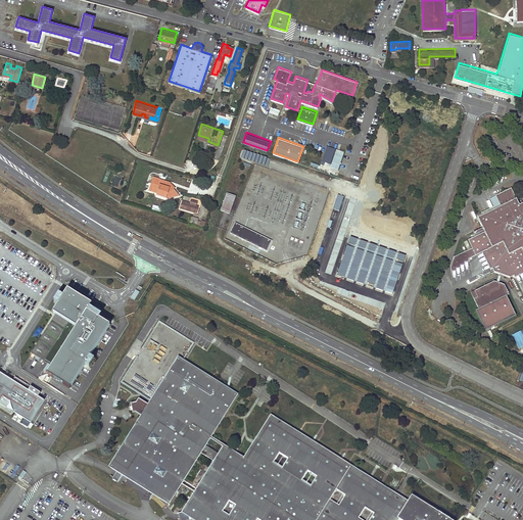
[(336,147),(330,164),(339,168),(341,161),(340,161),(343,149),(336,147)]
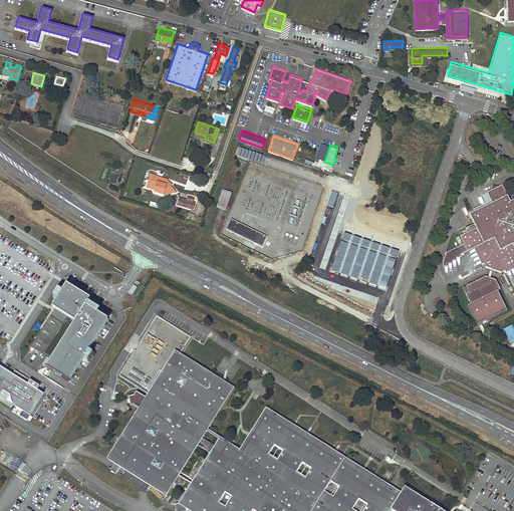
[(151,182),(156,184),(155,189),(167,193),(168,191),(168,192),(173,190),(174,188),(170,183),(171,181),(167,180),(163,180),(163,181),(159,180),(156,174),(151,172),(149,178),(152,179),(151,182)]
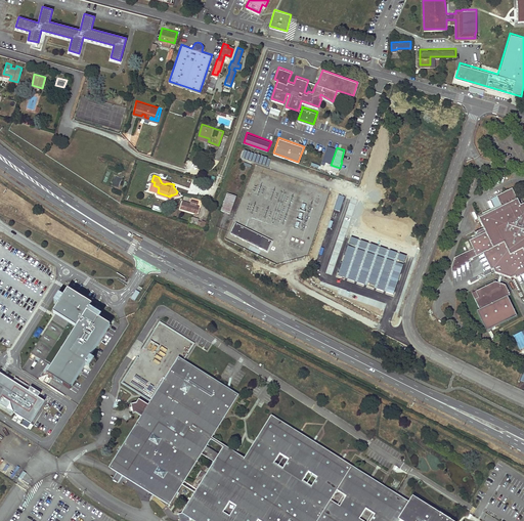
[(470,255),(484,250),(492,266),(493,266),(495,269),(500,271),(503,272),(511,275),(515,273),(516,274),(523,269),(523,199),(521,200),(518,193),(516,194),(514,190),(515,189),(513,185),(496,192),(501,203),(479,213),(486,229),(470,236),(473,245),(454,254),(451,264),(451,267),(457,267),(457,264),(462,264),(462,262),(466,261),(466,258),(470,258),(470,255)]
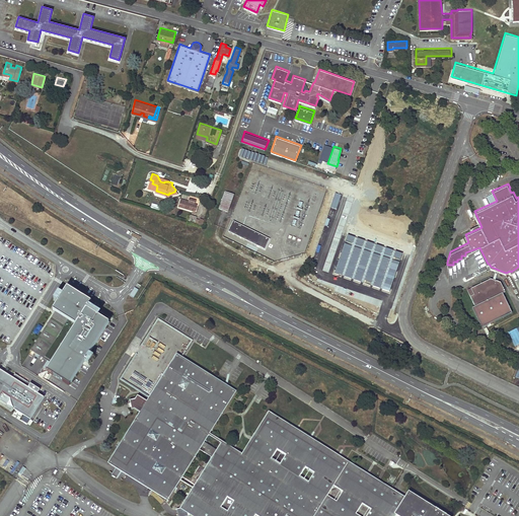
[(219,207),(227,210),(233,192),(225,190),(219,207)]
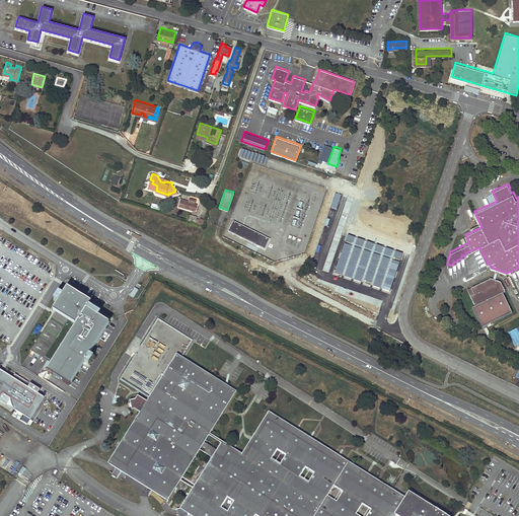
[(178,204),(193,208),(195,202),(180,198),(178,204)]
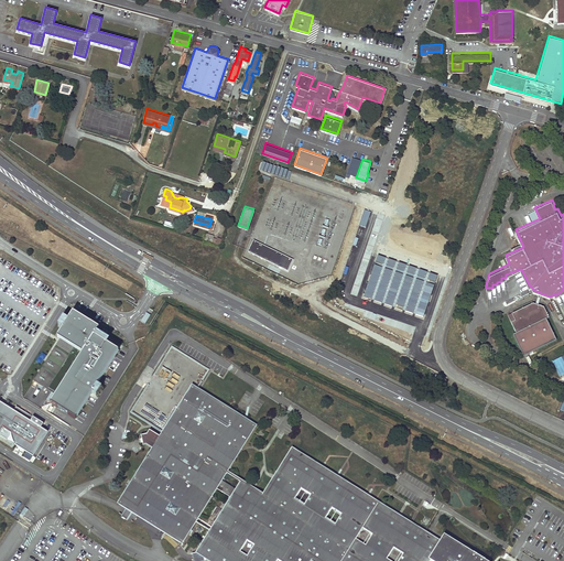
[(212,239),(214,233),(206,230),(204,237),(212,239)]
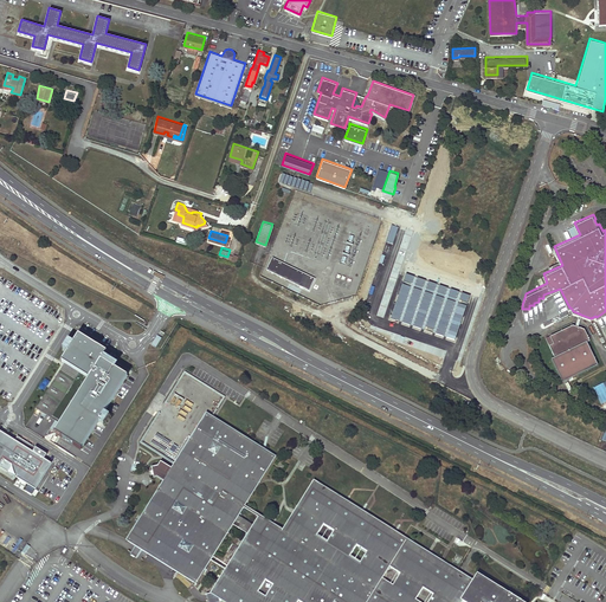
[(266,266),(300,283),(305,271),(272,254),(266,266)]
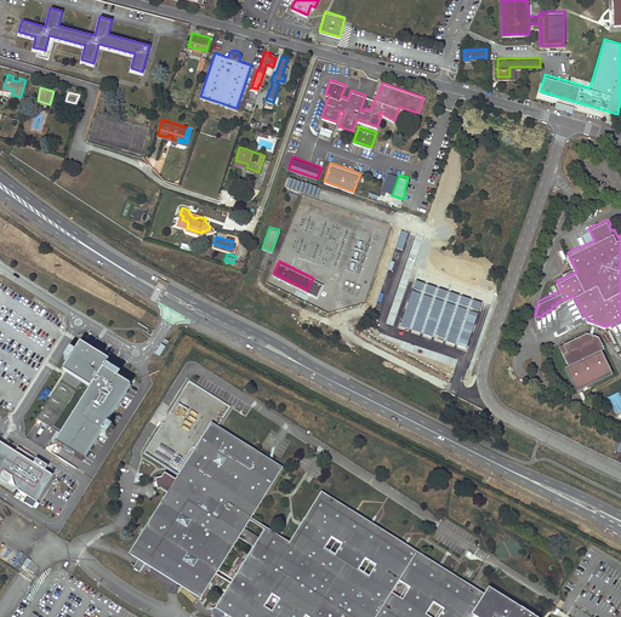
[(587,330),(559,344),(569,363),(602,347),(604,346),(599,333),(593,332),(590,331),(587,330)]
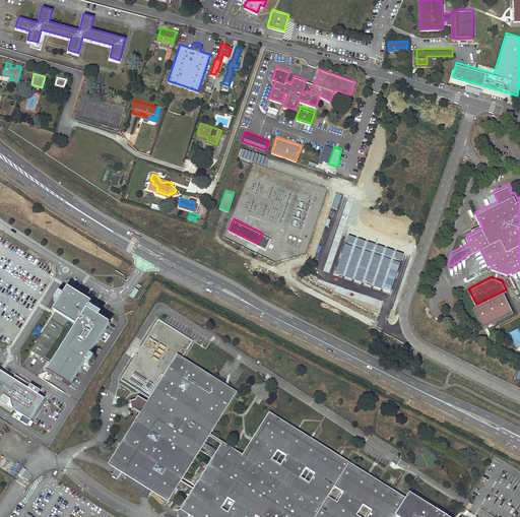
[(84,307),(88,300),(65,284),(51,308),(55,311),(74,323),(84,307)]
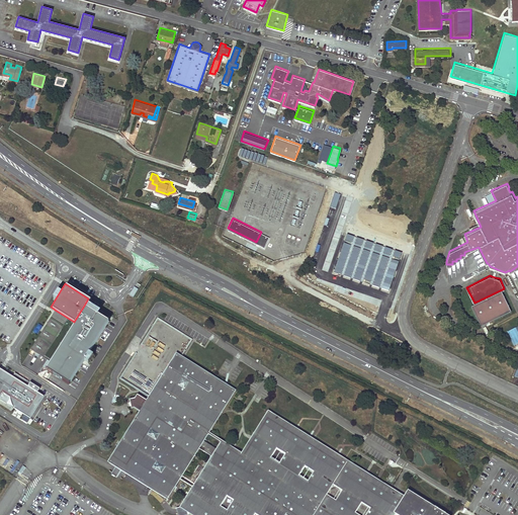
[(130,292),(134,294),(138,286),(134,284),(130,292)]
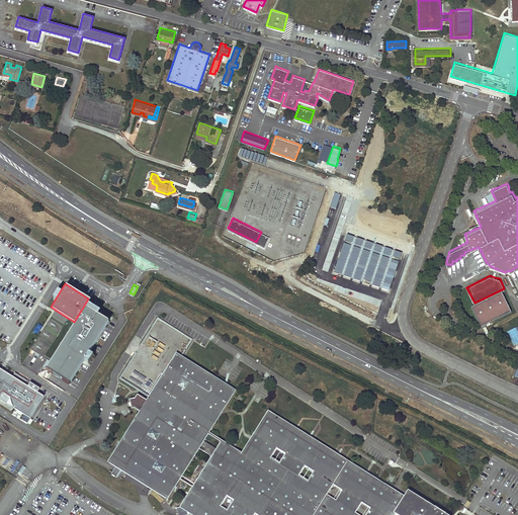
[(511,310),(502,289),(475,303),(471,305),(482,324),(511,310)]
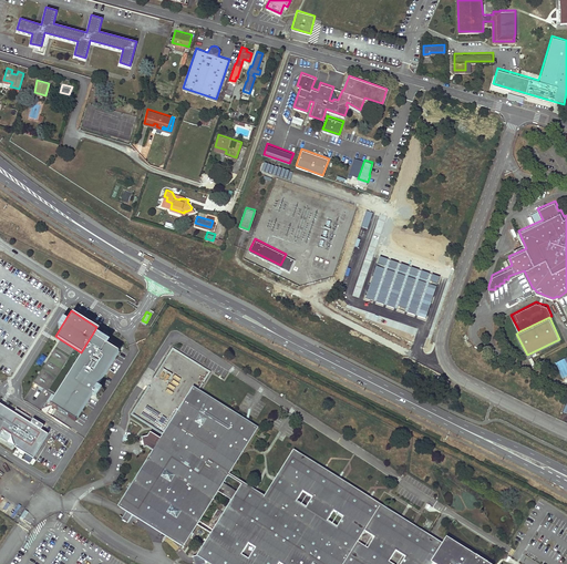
[(117,350),(92,335),(81,352),(54,393),(49,402),(74,418),(117,350)]
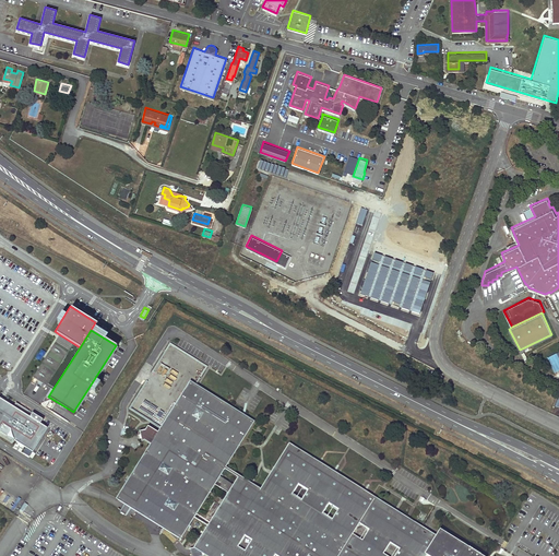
[(59,334),(33,375),(54,388),(80,347),(59,334)]
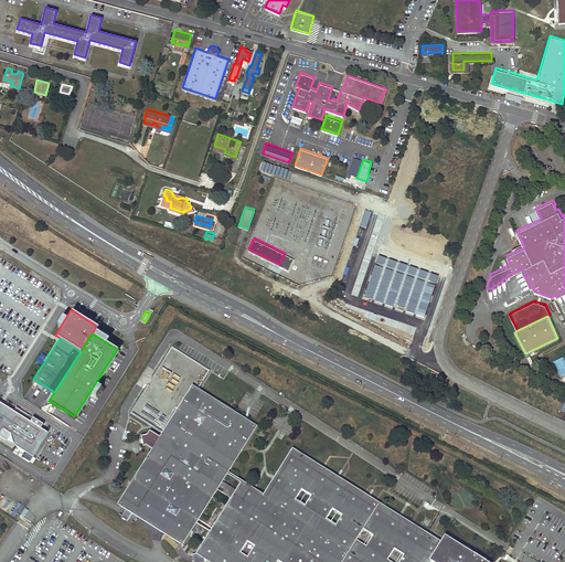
[(193,384),(198,388),(209,368),(172,345),(131,410),(159,427),(166,417),(170,421),(181,404),(177,401),(179,396),(183,400),(193,384)]
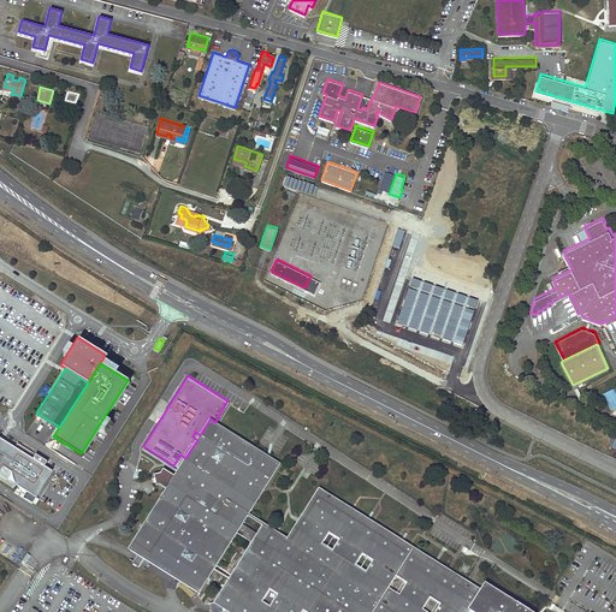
[(45,394),(51,385),(46,381),(39,392),(45,394)]
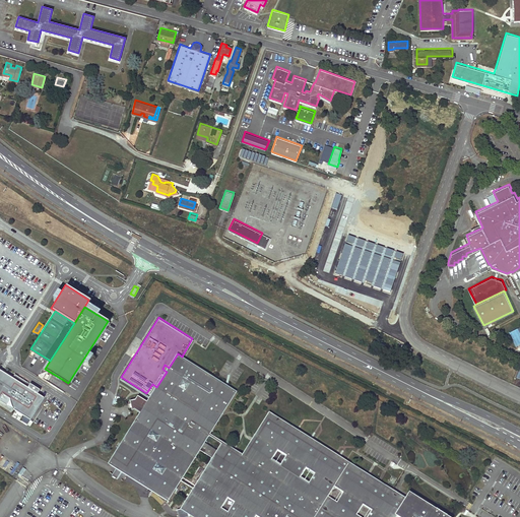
[(519,325),(509,330),(516,344),(519,342),(519,325)]
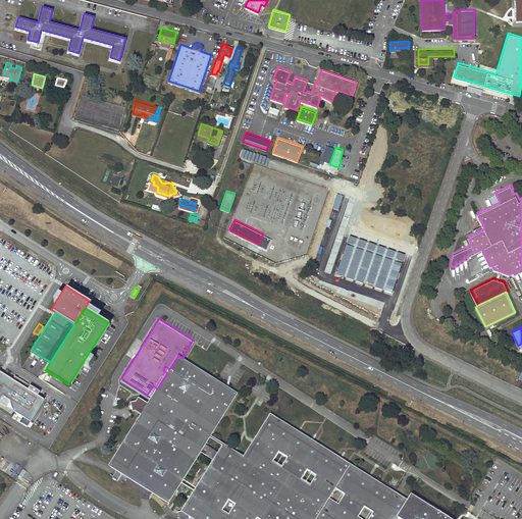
[(168,499),(199,449),(213,457),(210,462),(204,458),(196,472),(202,475),(195,487),(181,508),(189,510),(186,517),(189,516),(189,513),(189,512),(201,518),(283,518),(286,515),(292,518),(395,518),(397,516),(407,499),(368,475),(340,457),(310,438),(271,413),(254,439),(244,456),(233,450),(222,443),(218,450),(204,440),(221,414),(236,392),(227,385),(183,358),(178,355),(169,369),(165,366),(164,368),(163,370),(167,373),(157,388),(153,385),(152,387),(147,395),(145,399),(138,395),(136,399),(131,400),(133,409),(136,408),(142,413),(111,462),(117,466),(112,474),(121,480),(126,472),(168,499)]
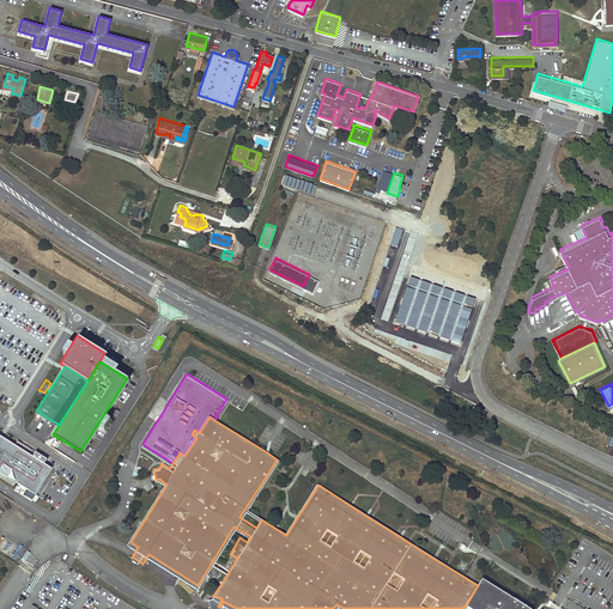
[(36,489),(53,463),(46,460),(48,456),(37,448),(18,437),(16,442),(2,433),(0,431),(0,467),(11,474),(36,489)]
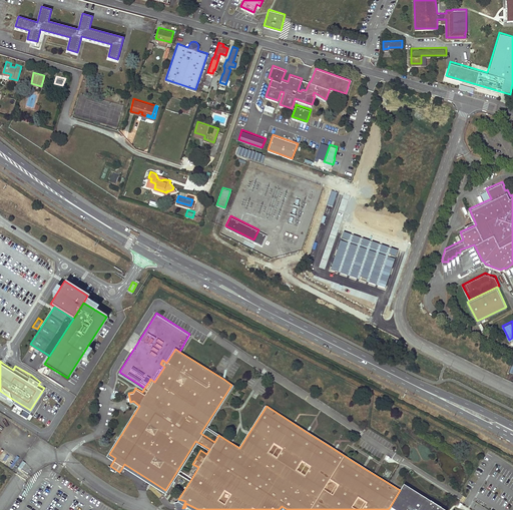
[(184,475),(191,479),(198,467),(192,464),(184,475)]
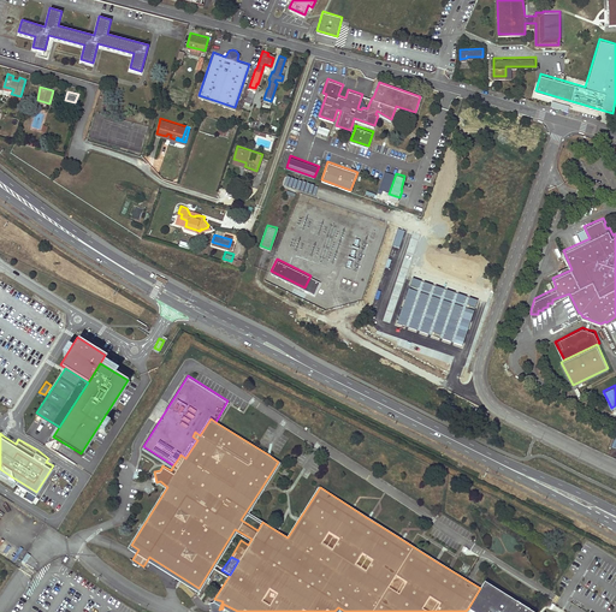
[(223,601),(214,599),(213,600),(209,601),(212,611),(219,610),(223,601)]
